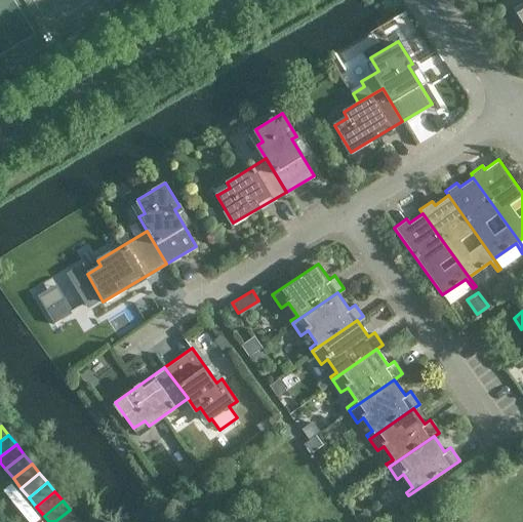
[(74,521),(78,519),(70,510),(55,521),(74,521)]
